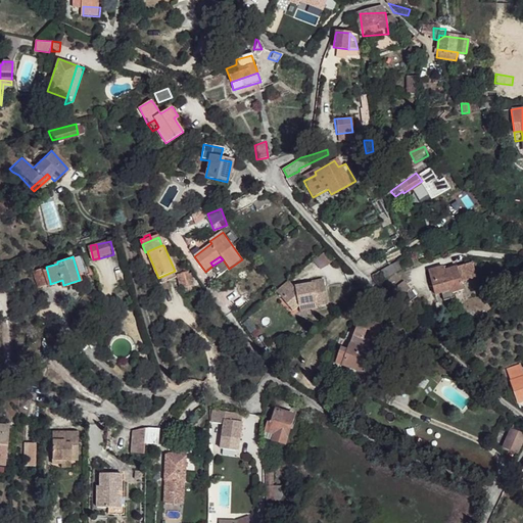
[(46,267),(45,266),(36,269),(41,284),(50,282),(46,267)]
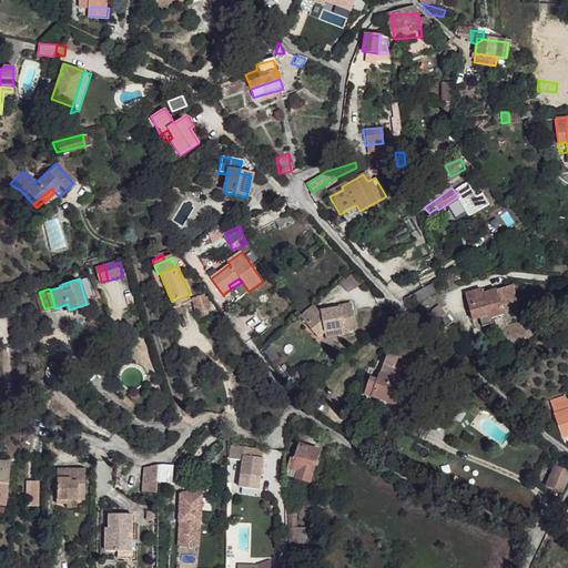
[(498,304),(494,292),(484,294),(483,290),(465,295),(472,320),(477,318),(489,315),(499,313),(498,304)]
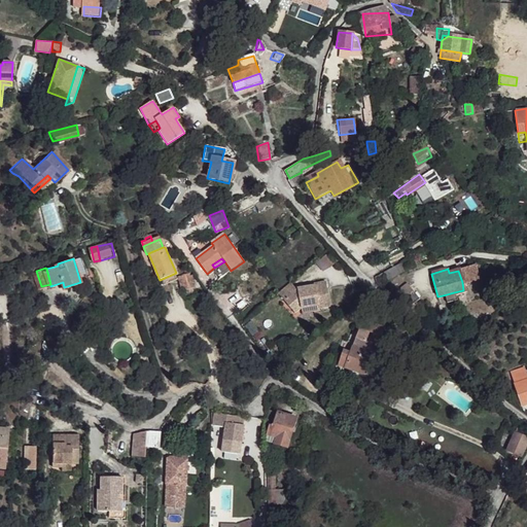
[(469,279),(466,269),(458,271),(462,282),(469,279)]
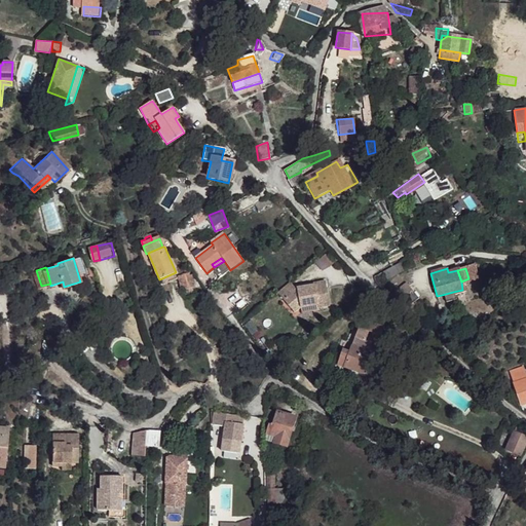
[(178,278),(176,272),(159,279),(162,286),(178,278)]
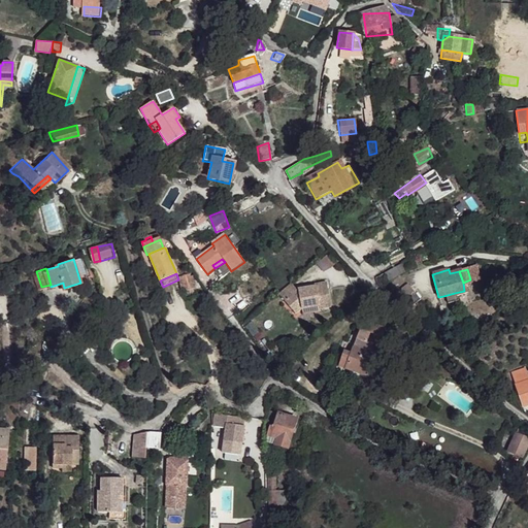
[(330,306),(326,282),(315,284),(314,287),(298,291),(292,284),(278,296),(294,312),(298,308),(317,305),(318,308),(330,306)]
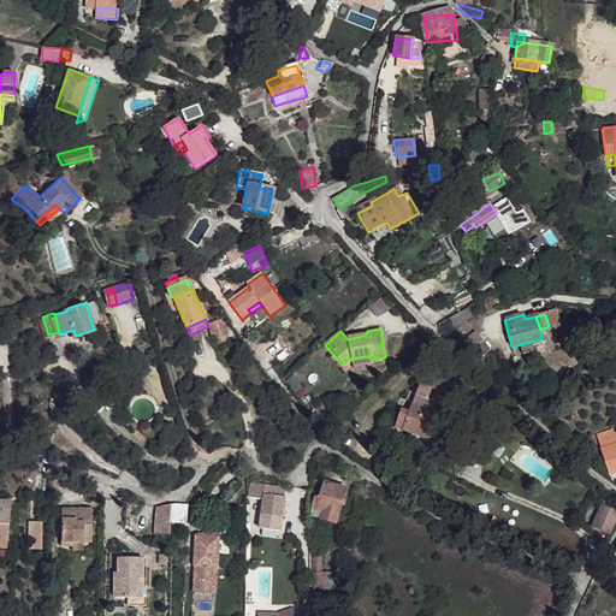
[(489,353),(483,342),(466,351),(473,363),(489,353)]
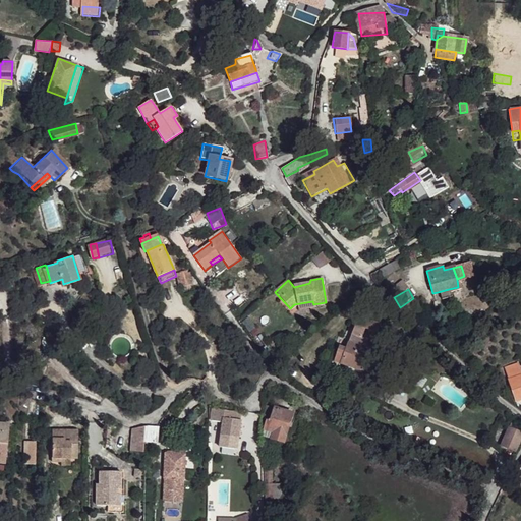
[(449,293),(449,289),(438,292),(441,300),(451,297),(449,293)]
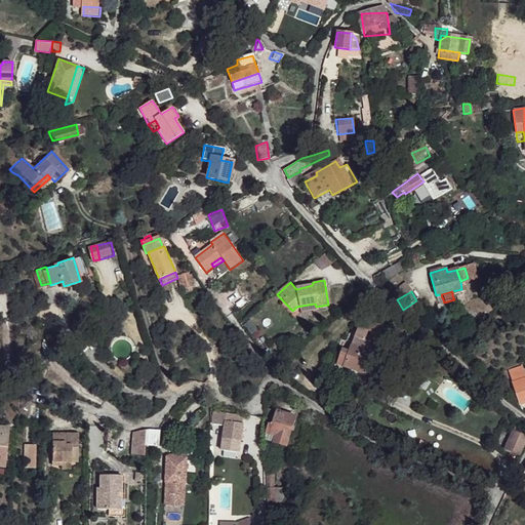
[(379,328),(361,322),(355,336),(365,340),(369,333),(377,335),(379,328)]
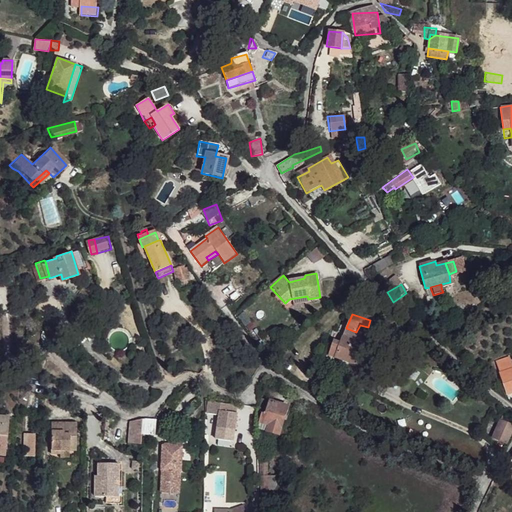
[(371,329),(368,327),(360,325),(356,332),(346,328),(342,338),(343,339),(341,345),(333,342),(329,356),(357,365),(365,344),(368,343),(369,339),(368,336),(371,329)]
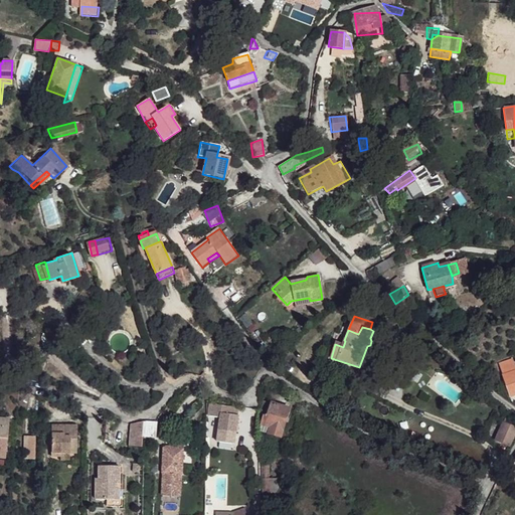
[(514,394),(514,368),(513,364),(500,367),(510,396),(514,394)]
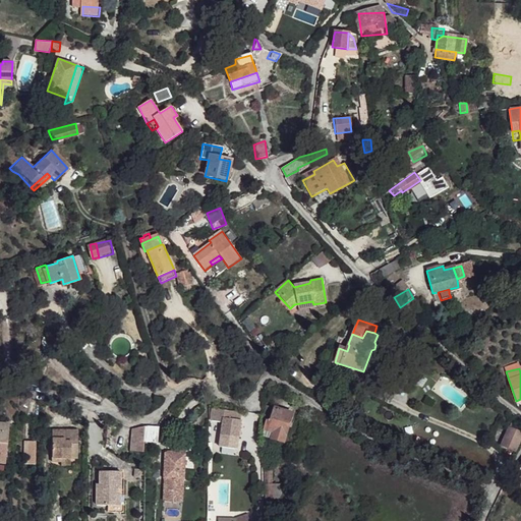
[(408,383),(393,384),(394,393),(409,392),(408,383)]
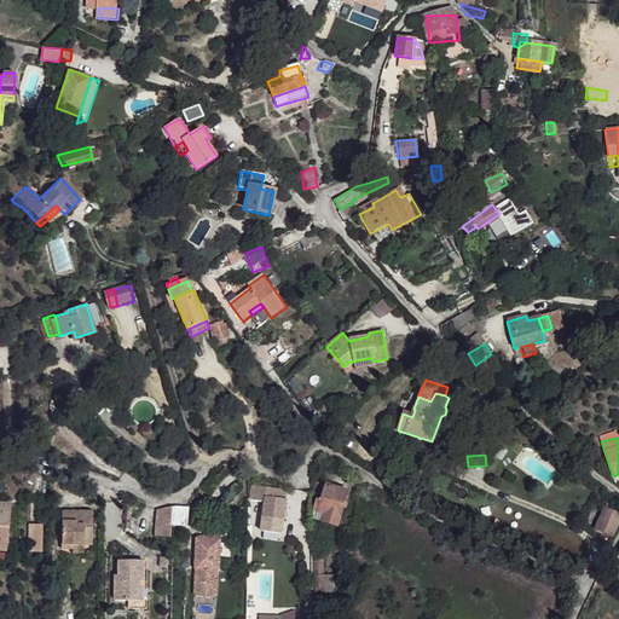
[(348,492),(316,481),(314,497),(317,498),(313,508),(313,519),(337,526),(348,492)]
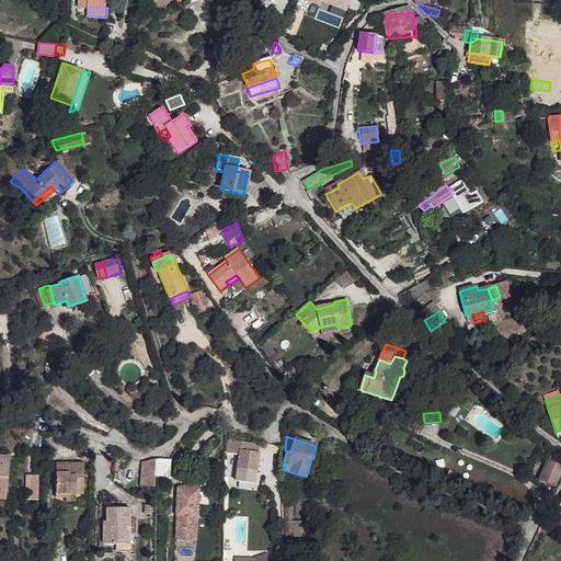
[(260,445),(229,439),(227,453),(240,455),(238,469),(255,472),(259,455),(258,455),(260,445)]
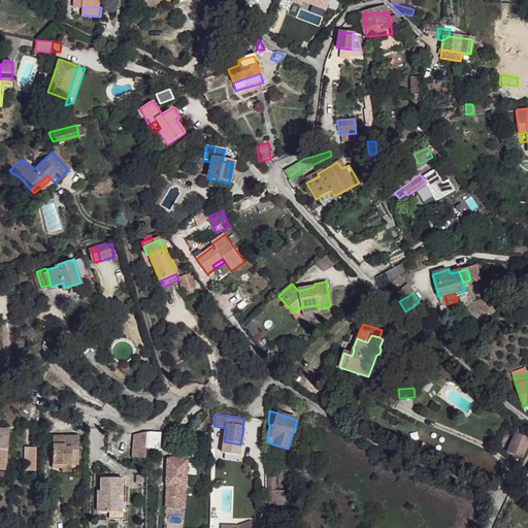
[(169,426),(166,423),(161,428),(159,435),(161,435),(161,437),(167,436),(169,426)]
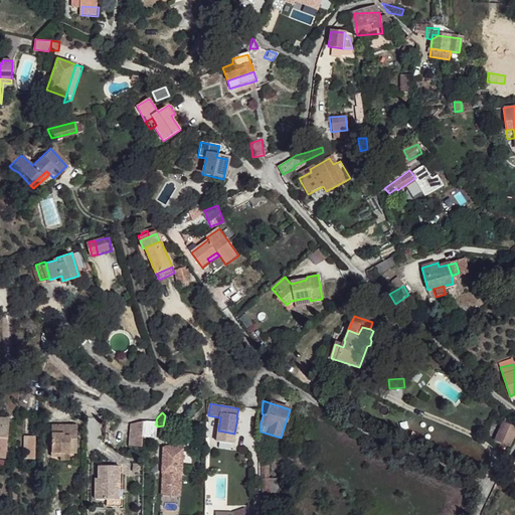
[(155,424),(144,420),(139,435),(152,440),(157,426),(157,424),(155,424)]
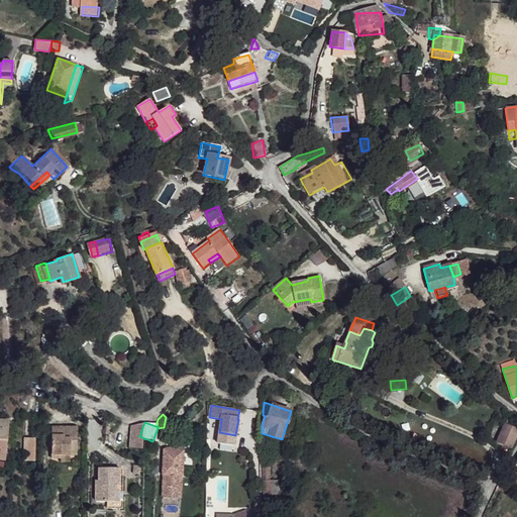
[(516,430),(512,427),(505,425),(498,442),(512,447),(516,434),(516,430)]
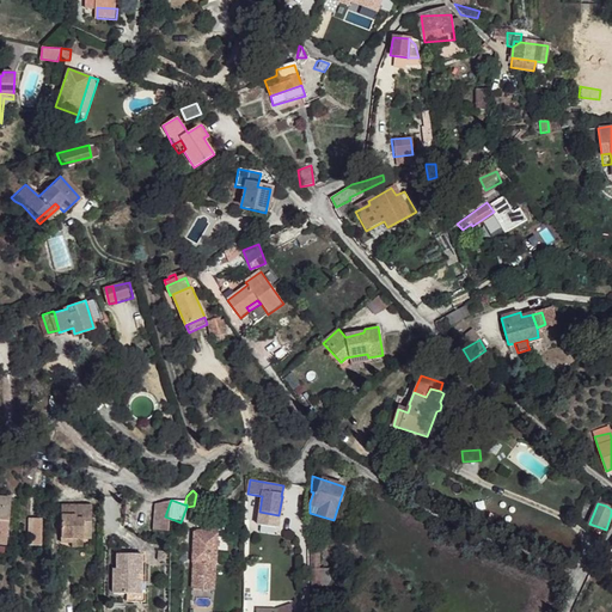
[(89,507),(59,506),(57,543),(69,543),(71,539),(89,539),(89,507)]
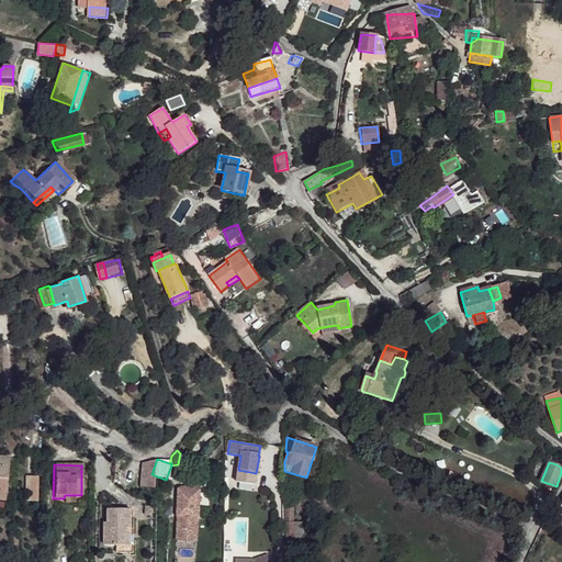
[(179,489),(175,540),(195,541),(201,485),(187,484),(186,489),(179,489)]
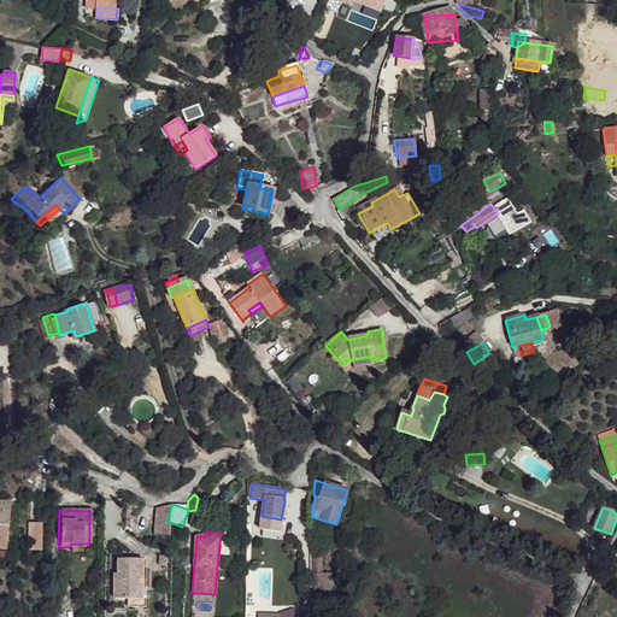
[(89,552),(89,544),(71,544),(70,547),(58,547),(59,553),(89,552)]
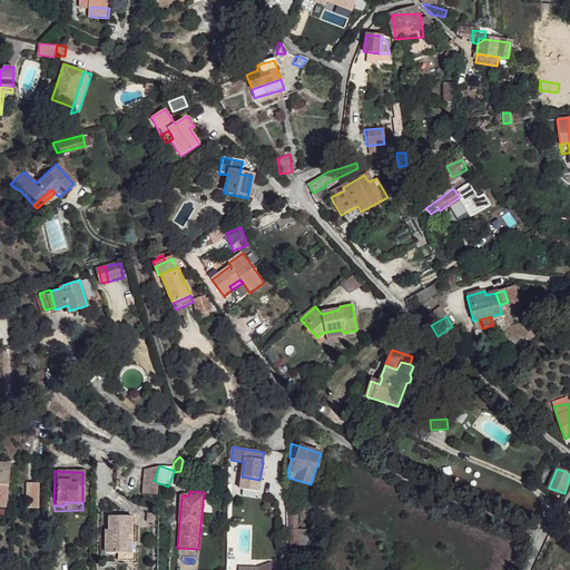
[(133,518),(109,518),(109,531),(105,531),(106,553),(118,553),(128,553),(128,537),(134,537),(133,518)]
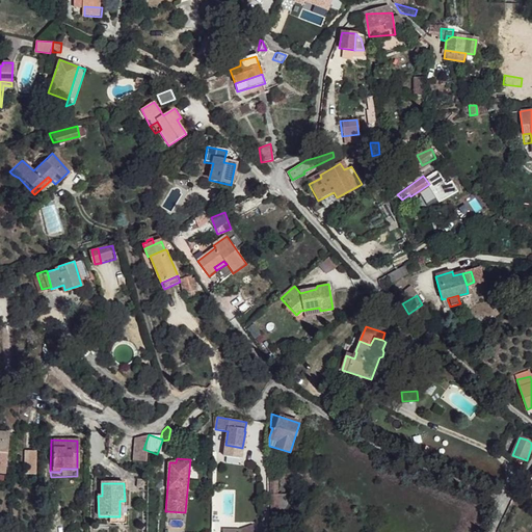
[(276,483),(272,484),(275,524),(282,524),(280,506),(288,504),(288,495),(278,496),(276,483)]
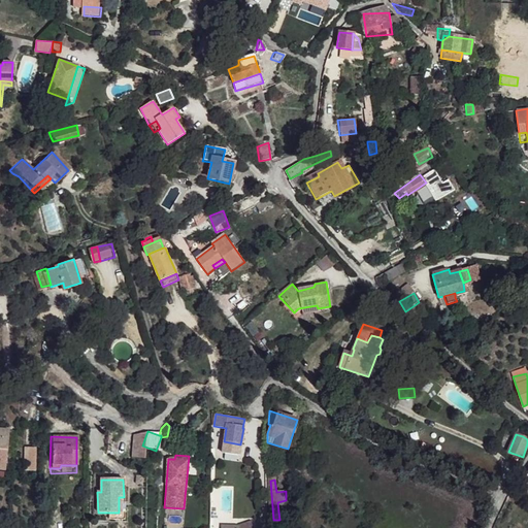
[(124,497),(119,497),(119,513),(109,513),(109,520),(127,521),(126,497),(124,497)]
